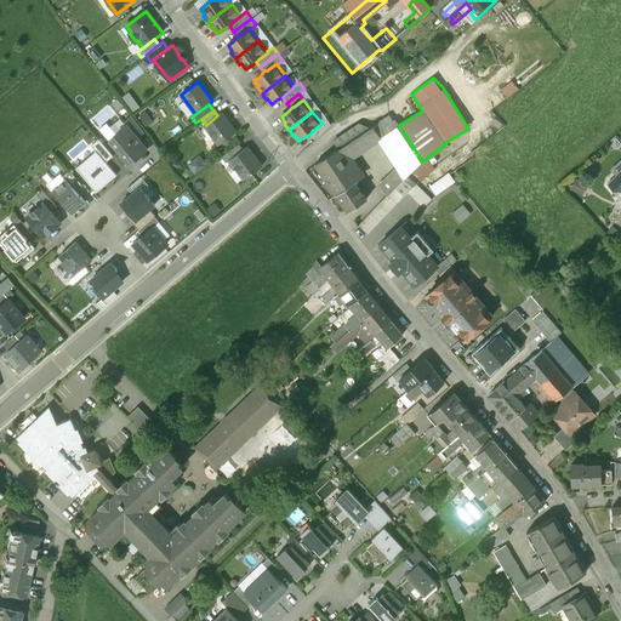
[(217,115),(206,125),(205,125),(218,144),(235,131),(222,113),(217,115)]
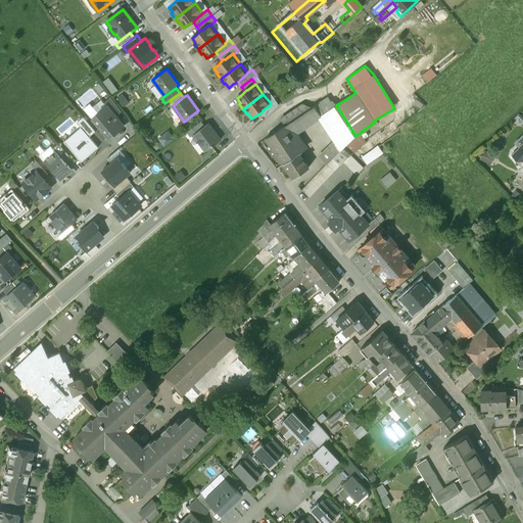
[(262,112),(265,117),(279,104),(275,100),(271,103),(271,104),(263,110),(263,111),(262,112)]
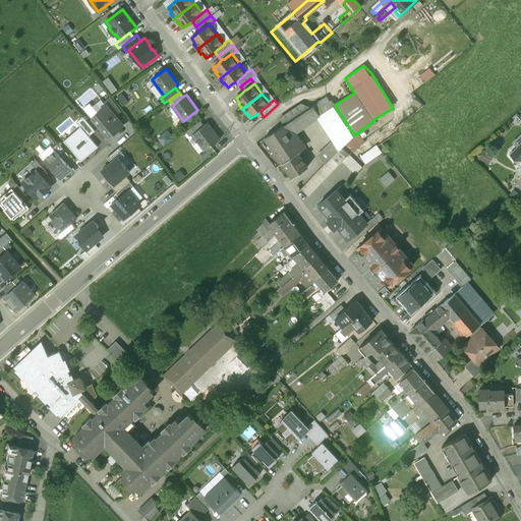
[(98,114),(93,119),(108,136),(113,131),(114,132),(123,125),(107,105),(97,113),(98,114)]
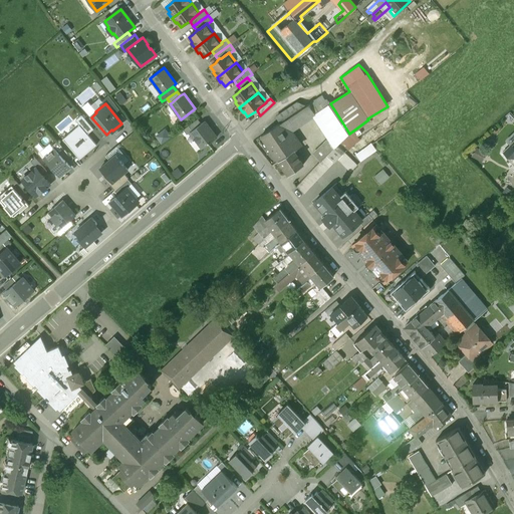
[(313,114),(328,140),(334,148),(337,145),(349,134),(330,103),(315,113),(313,114)]
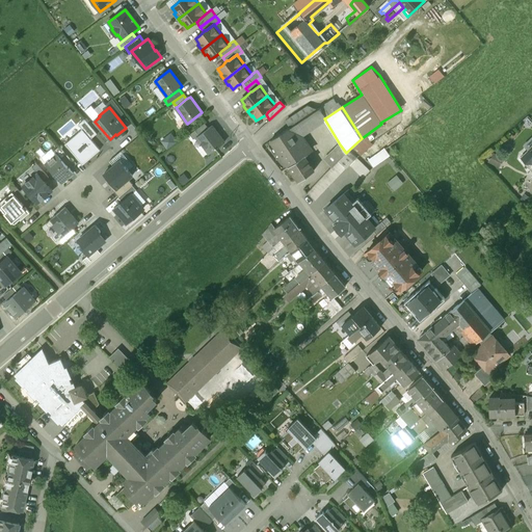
[(271,139),(289,166),(304,156),(308,154),(297,137),(324,118),(326,117),(320,108),(271,139)]
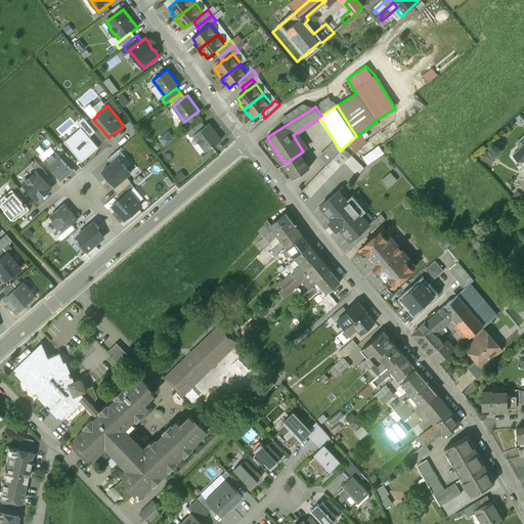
[(186,132),(190,137),(193,135),(205,126),(202,121),(186,132)]
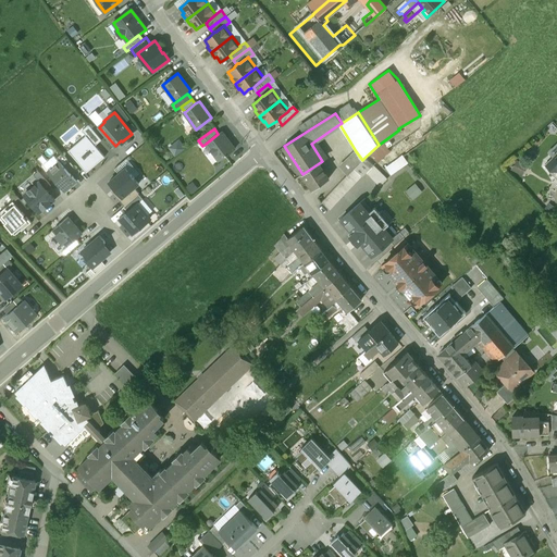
[(218,134),(206,144),(219,161),(235,149),(222,132),(218,134)]
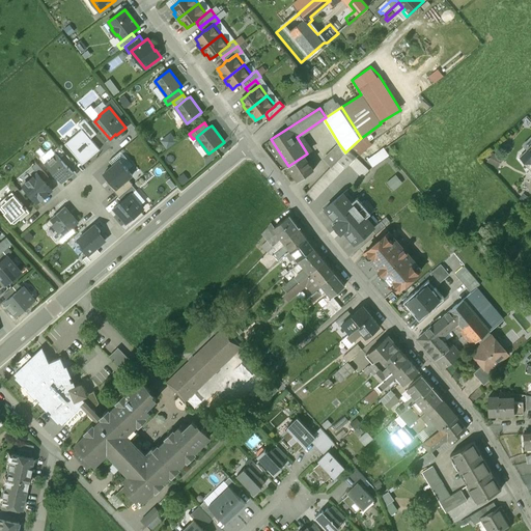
[(82,130),(64,144),(82,165),(100,149),(82,130)]
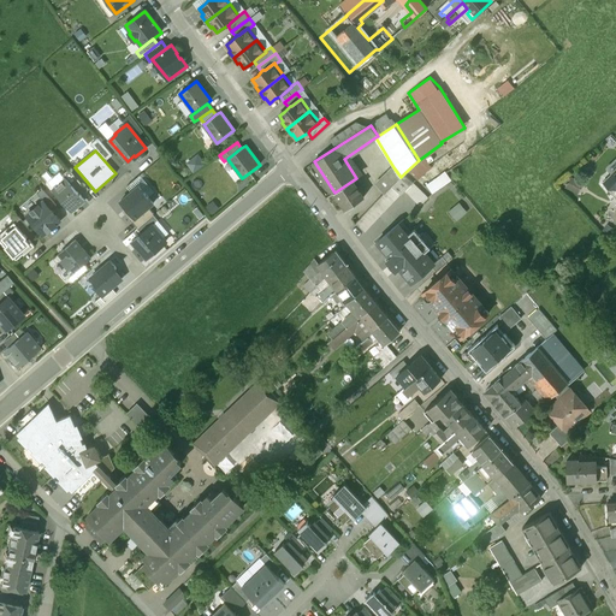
[(193,171),(205,161),(196,152),(185,161),(193,171)]
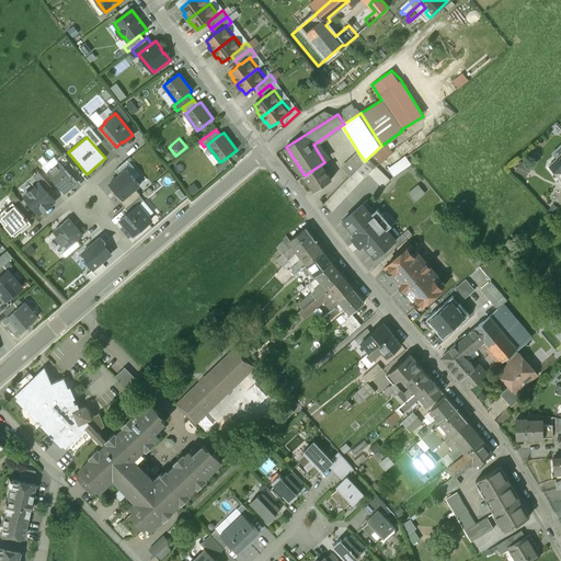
[(342,168),(350,176),(356,170),(365,161),(358,152),(342,168)]
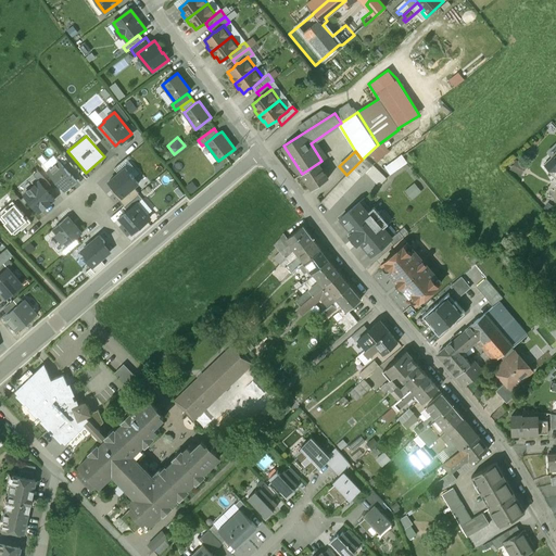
[(353,168),(362,176),(365,173),(373,164),(365,156),(353,168)]
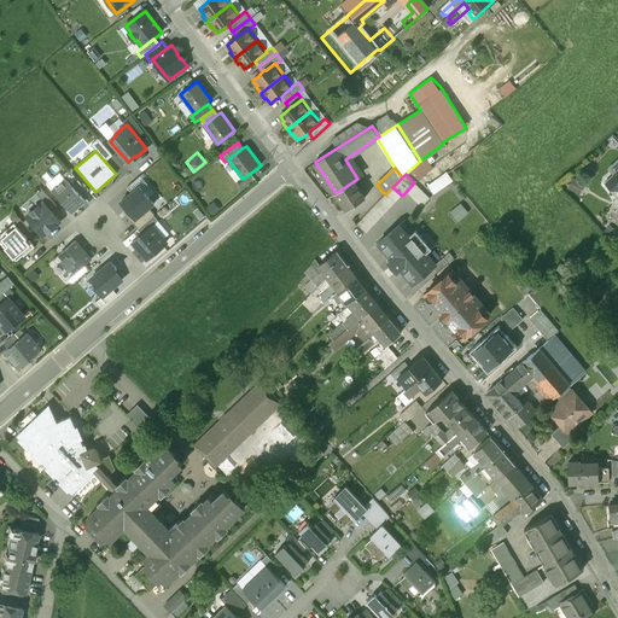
[(430,186),(435,192),(452,180),(448,174),(430,186)]
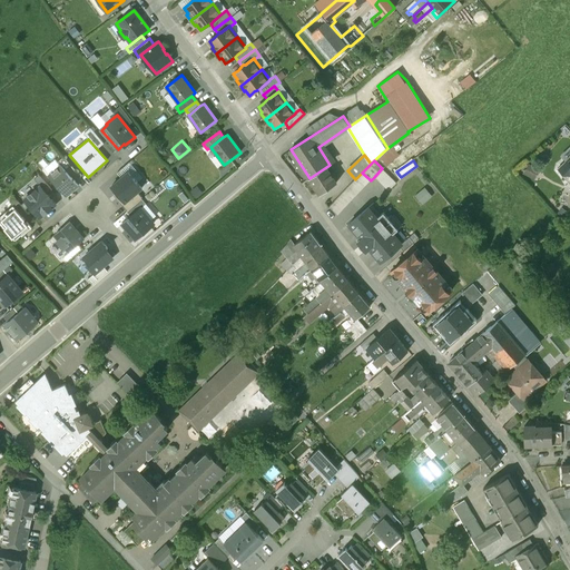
[(569,163),(567,160),(559,168),(569,179),(569,163)]
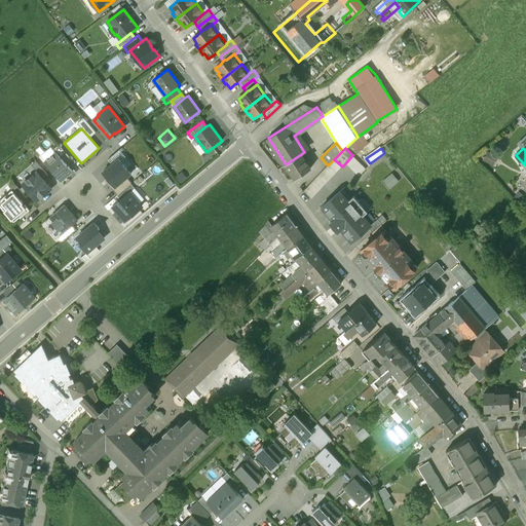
[(483,160),(493,165),(498,155),(488,151),(483,160)]
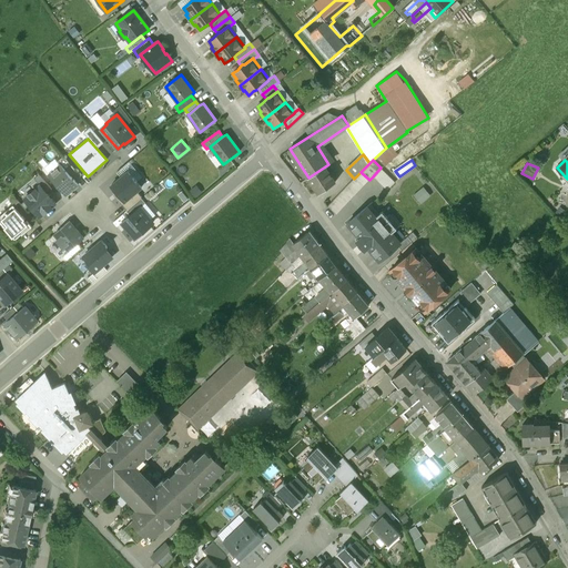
[(66,195),(78,184),(61,164),(49,175),(66,195)]
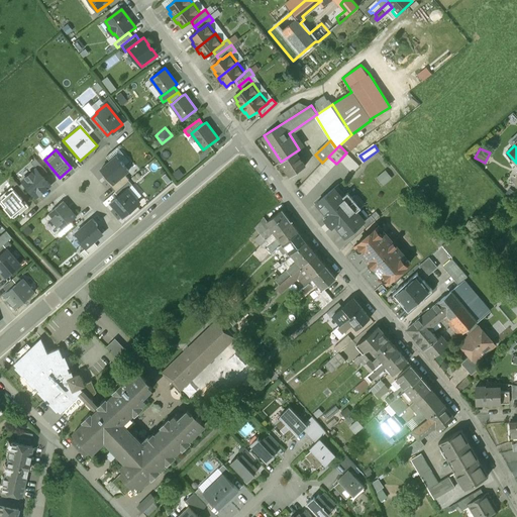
[(296,151),(281,162),(290,176),(305,166),(296,151)]
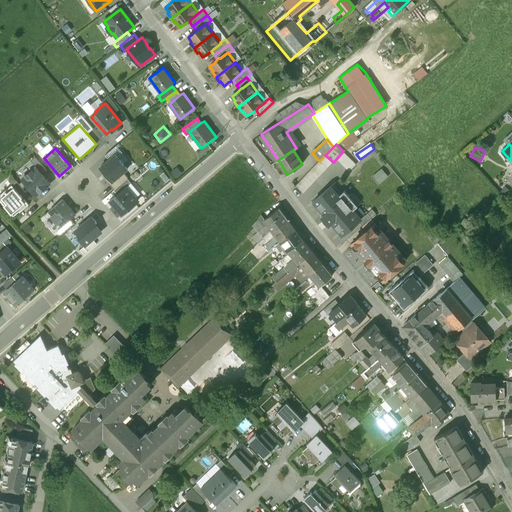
[(343,151),(336,159),(349,172),(357,164),(343,151)]
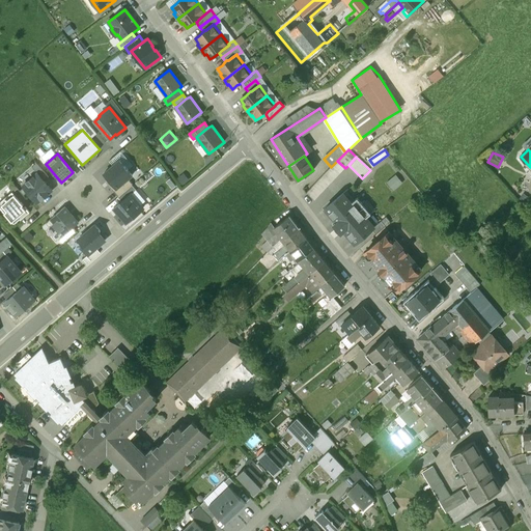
[(133,175),(119,160),(103,174),(116,189),(133,175)]
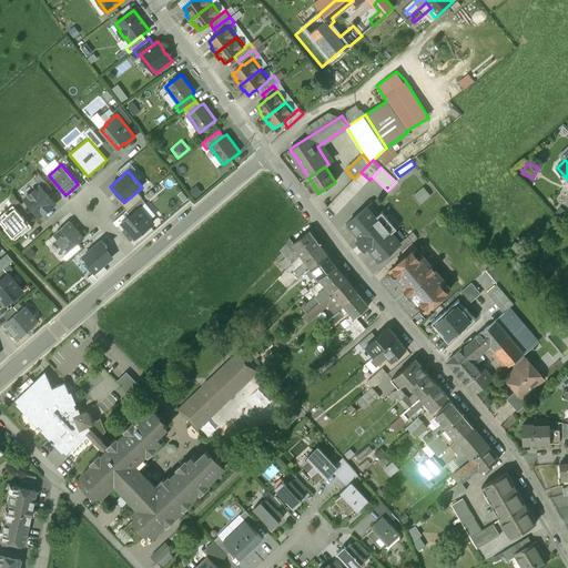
[(335,214),(369,180),(361,172),(354,179),(327,206),(335,214)]
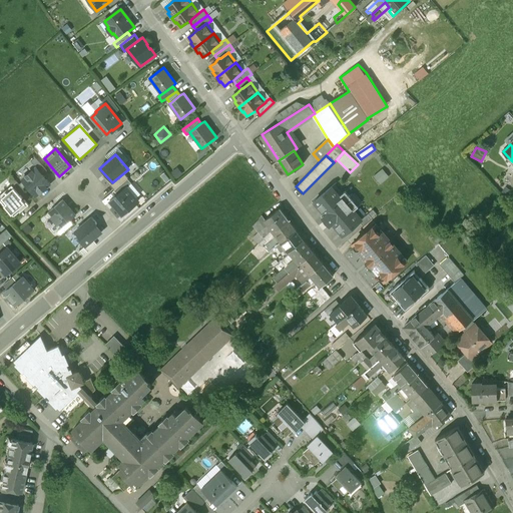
[(36,196),(50,184),(36,167),(22,179),(36,196)]
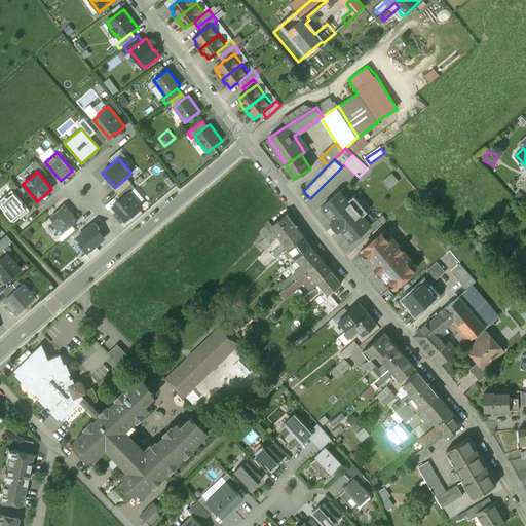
[(398,182),(390,175),(383,181),(389,188),(398,182)]
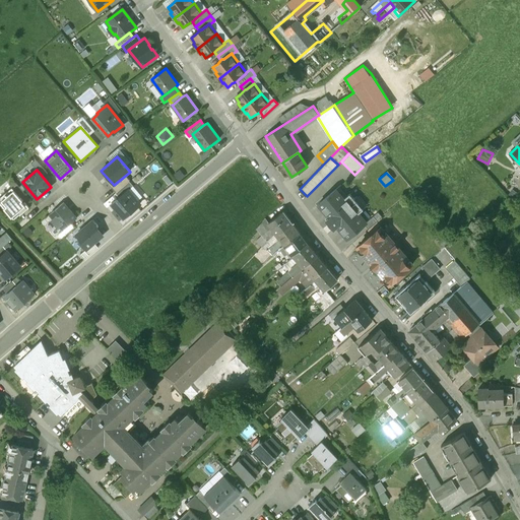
[(22,201),(12,188),(0,198),(0,203),(13,219),(19,214),(20,215),(28,208),(24,203),(23,203),(21,201),(22,201)]
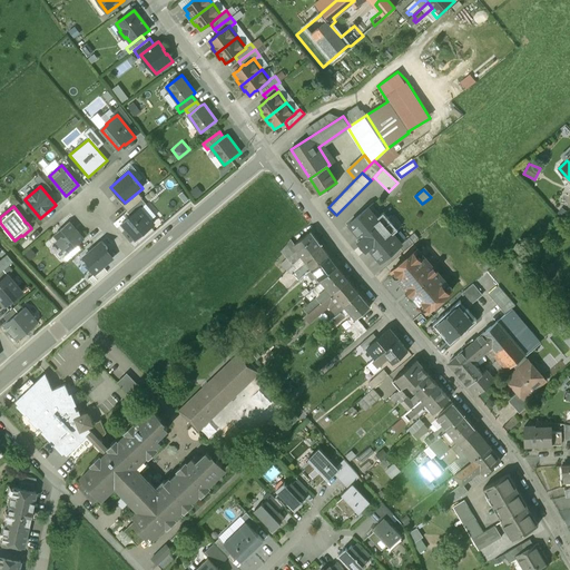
[(399,246),(402,243),(393,233),(397,229),(383,212),(377,217),(369,207),(349,224),(361,238),(359,241),(366,249),(369,247),(381,262),(399,246)]
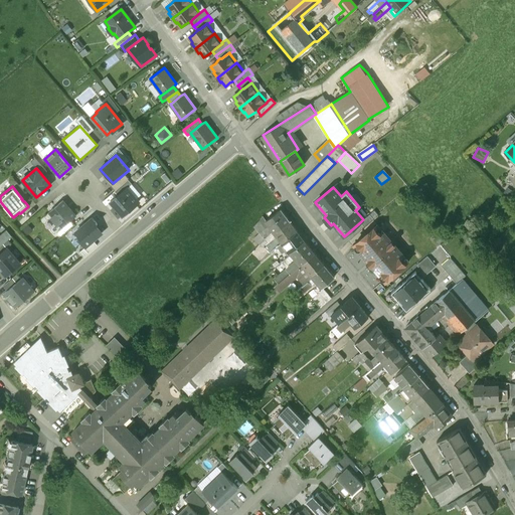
[(139,202),(127,188),(111,202),(122,216),(139,202)]
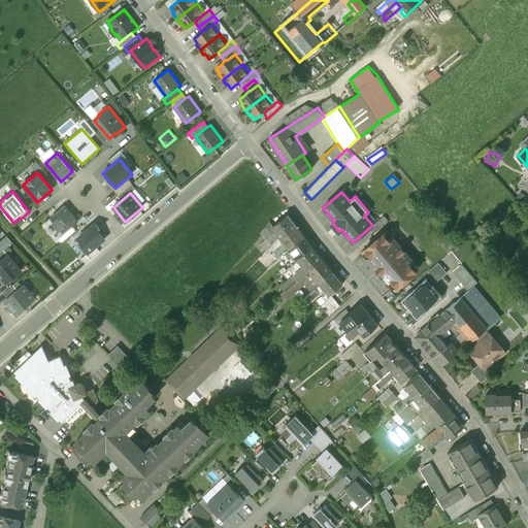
[(77,222),(64,205),(51,218),(55,222),(53,224),(58,230),(60,229),(64,233),(77,222)]
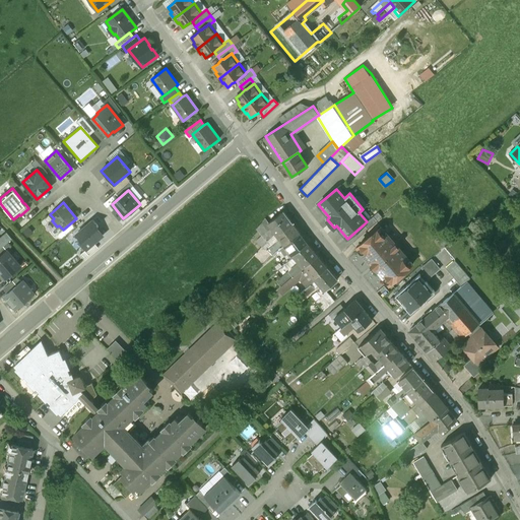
[(275,233),(290,221),(283,211),(269,222),(275,233)]
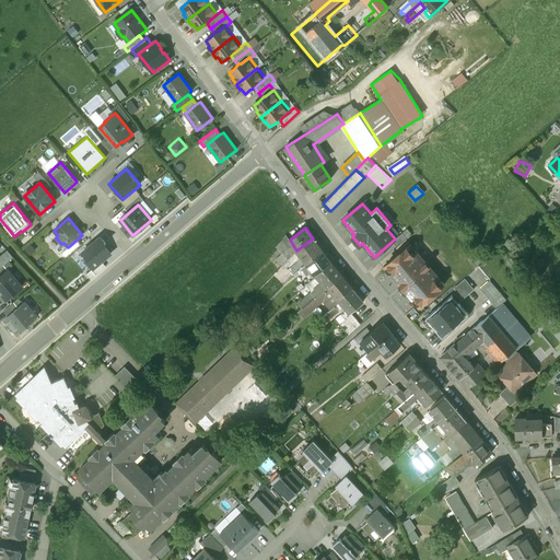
[(392,242),(396,246),(411,234),(407,229),(395,238),(392,242)]
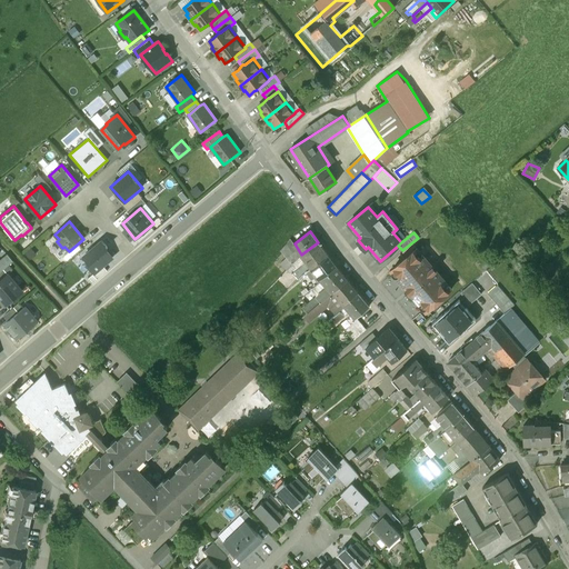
[(108,248),(101,241),(83,257),(89,262),(87,265),(95,273),(113,258),(106,249),(108,248)]
